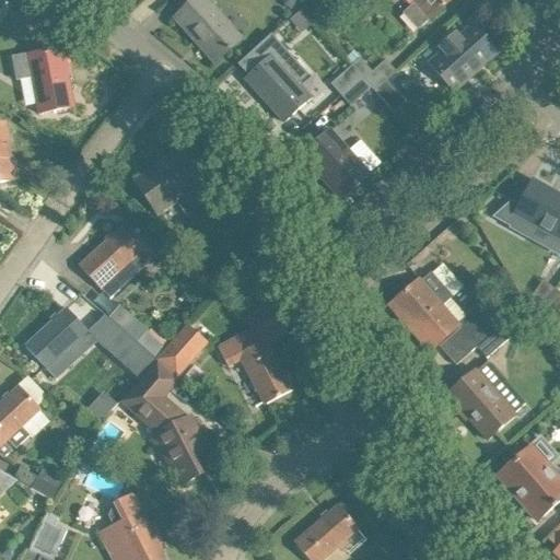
[(213,63),(230,49),(242,39),(206,0),(197,0),(174,20),(213,63)]
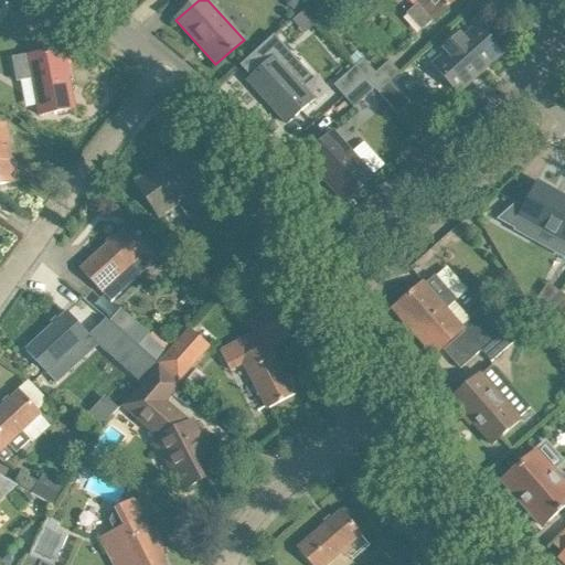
[(414,0),(418,3),(406,14),(422,31),(455,0),(414,0)]
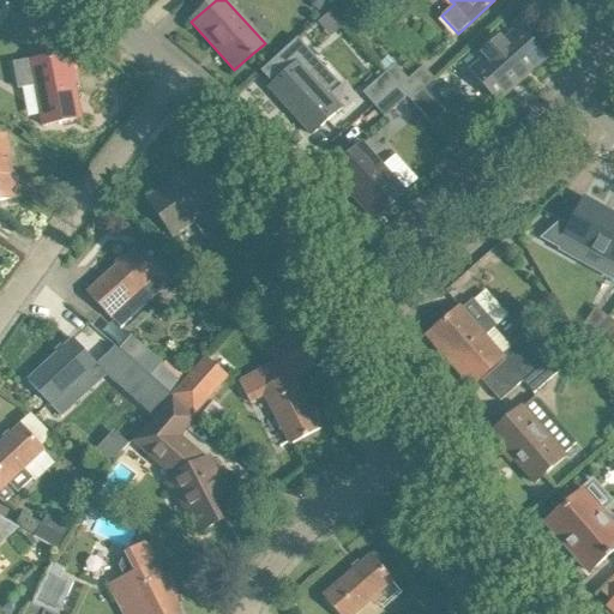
[(518,29),(494,50),(487,43),(465,62),(471,70),(470,71),(497,101),(546,59),(518,29)]
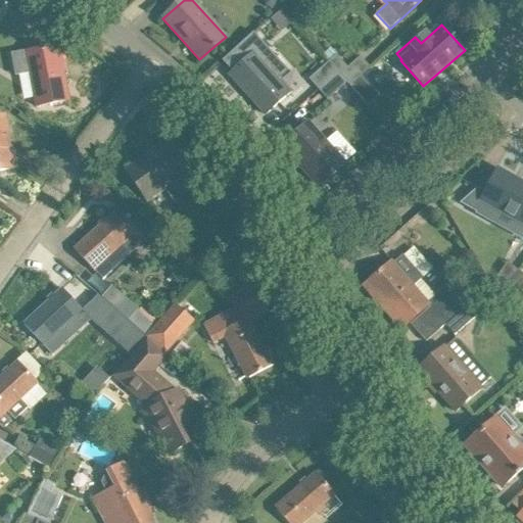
[(30,75),(32,87),(36,106),(69,100),(59,46),(25,53),(11,56),(15,77),(30,75)]
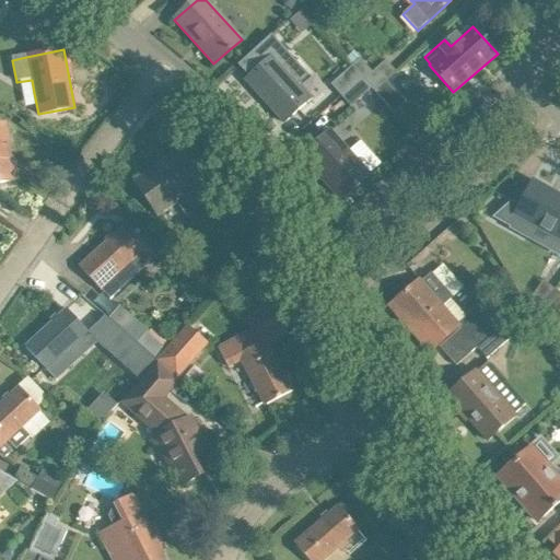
[(353,65),(352,66),(362,77),(372,88),(371,88),(374,92),(385,82),(395,72),(384,61),(372,72),(353,53),(347,58),(353,65)]
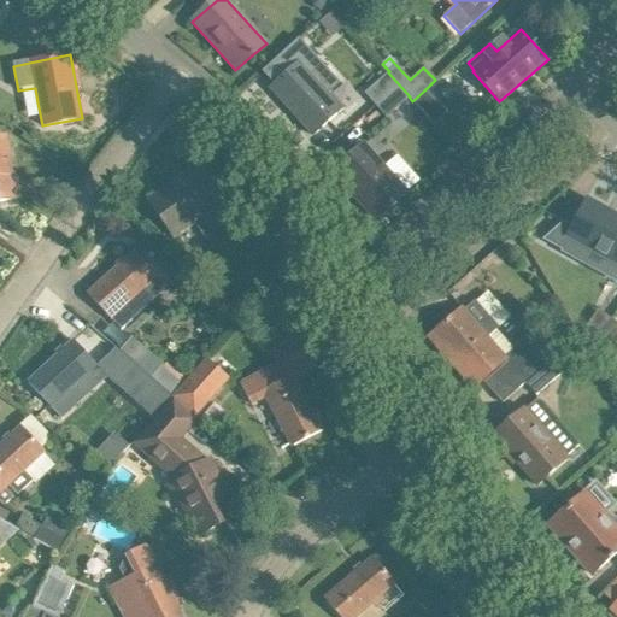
[(312,135),(330,118),(341,109),(300,63),(271,89),(312,135)]
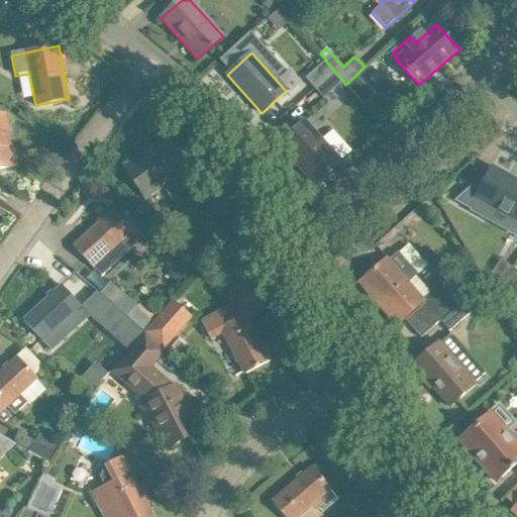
[(306,79),(315,88),(334,71),(325,61),(306,79)]
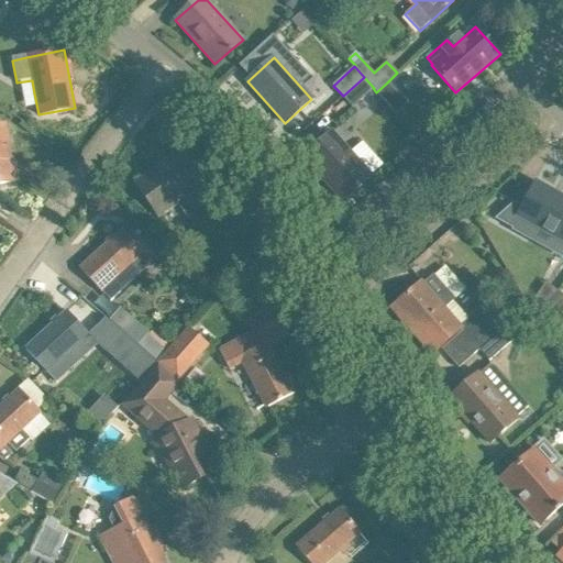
[(364,77),(343,96),(353,107),(373,88),(374,88),(364,77)]
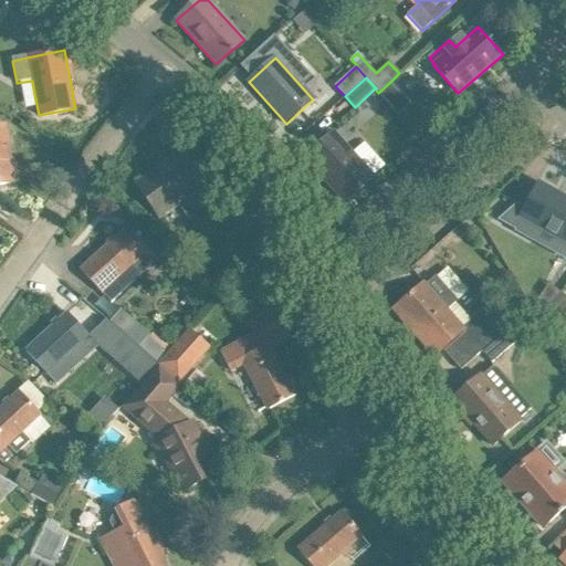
[(389,83),(378,93),(397,113),(408,103),(389,83)]
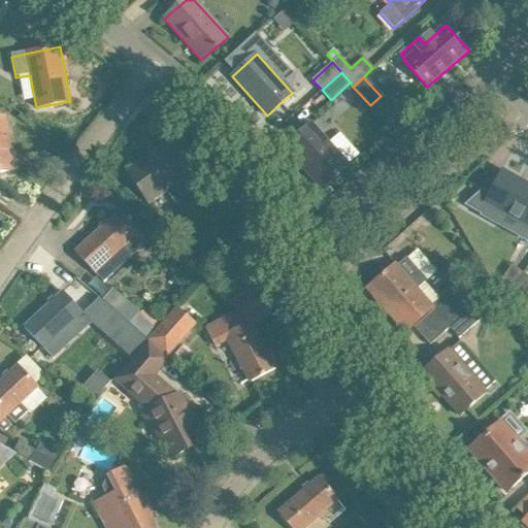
[(0,119),(0,172),(14,170),(4,119),(0,119)]
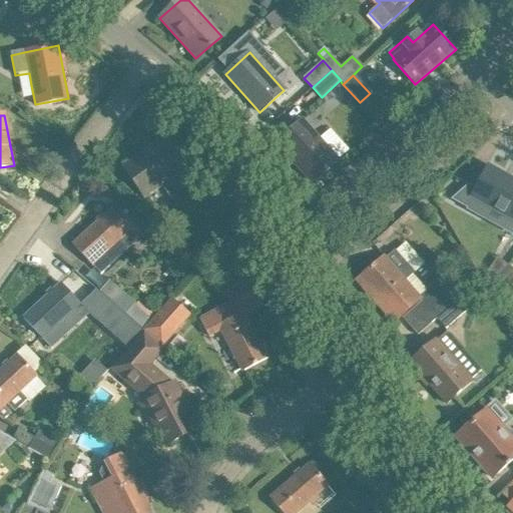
[(339,159),(302,119),(277,142),(313,182),(339,159)]
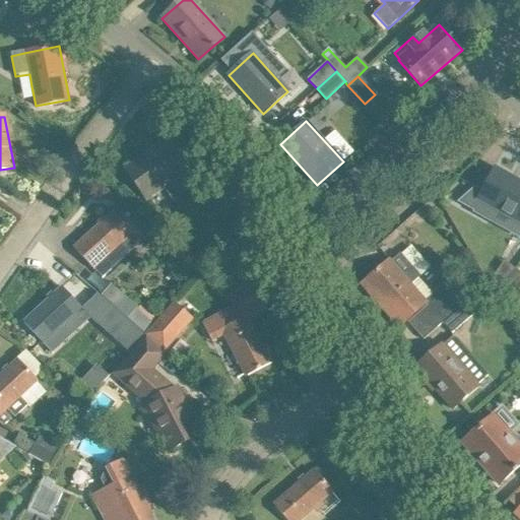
[(174,198),(183,191),(200,180),(171,138),(126,170),(146,198),(165,185),(174,198)]
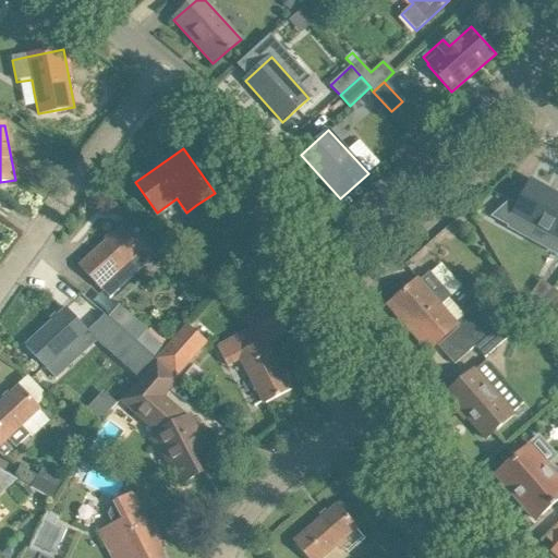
[(510,198),(490,217),(507,226),(524,235),(531,225),(540,229),(557,239),(557,196),(531,182),(519,204),(510,198)]
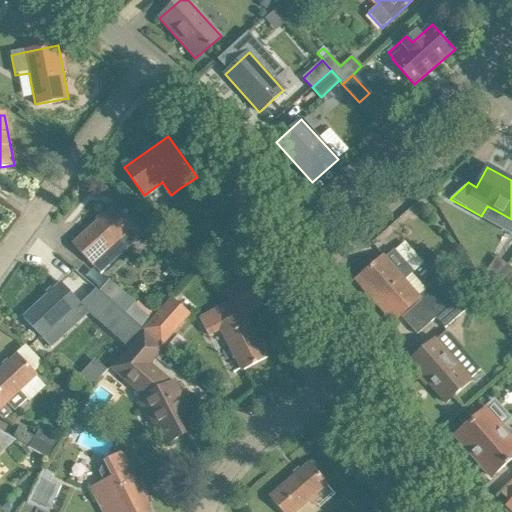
[(110,210),(73,244),(86,259),(92,265),(100,273),(122,254),(113,244),(129,230),(124,224),(110,210)]
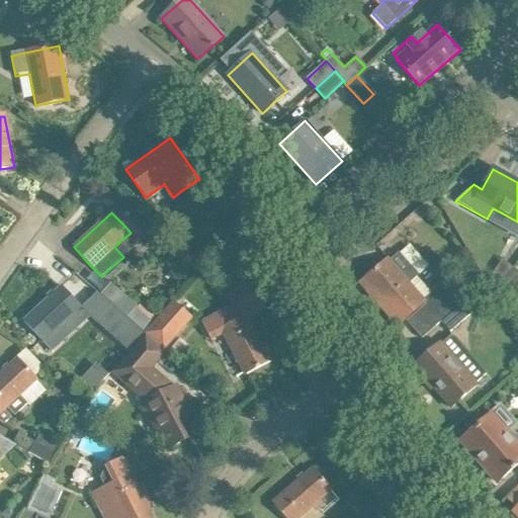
[(441,322),(470,296),(462,287),(453,295),(441,282),(423,299),(408,282),(416,276),(397,255),(390,261),(389,260),(377,270),(376,269),(373,271),(374,273),(362,283),(399,324),(424,301),(432,312),(427,316),(436,326),(441,322)]
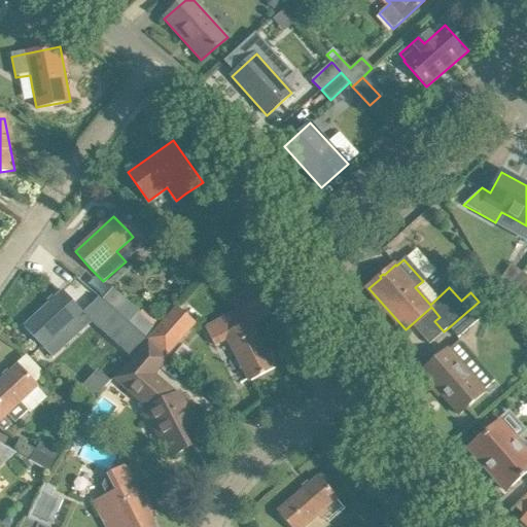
[(496,287),(506,295),(522,274),(512,266),(496,287)]
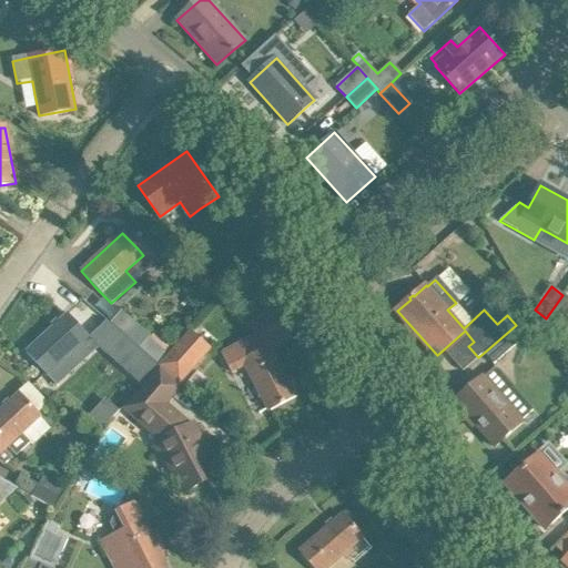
[(546,318),(558,326),(567,312),(567,298),(563,295),(546,318)]
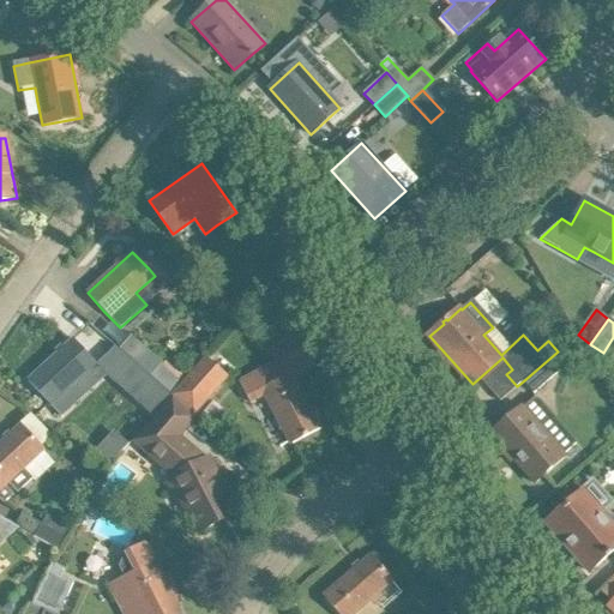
[(282,359),(262,369),(239,381),(251,403),(264,396),(290,445),(320,428),(283,359),(307,347),(299,332),(275,345),(282,359)]
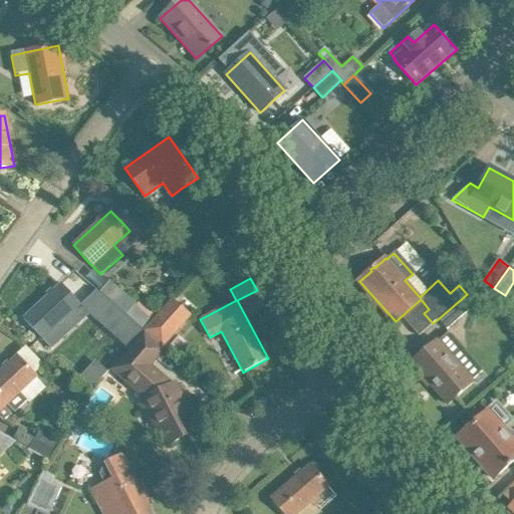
[(80,305),(74,299),(61,284),(23,319),(42,340),(80,305)]
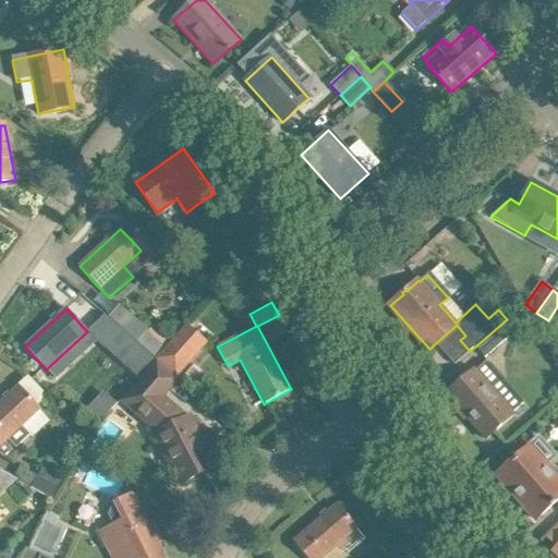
[(484,356),(500,342),(516,329),(507,319),(475,347),(484,356)]
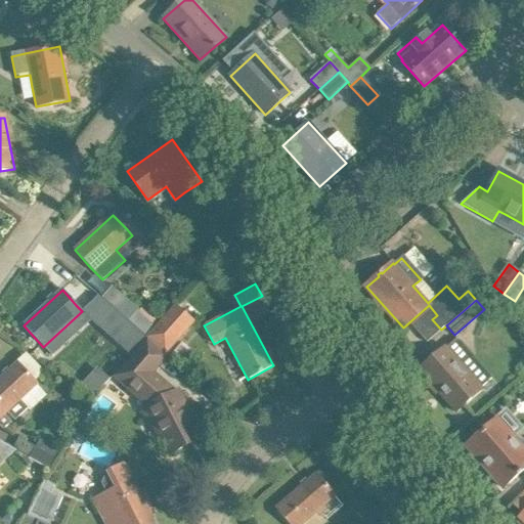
[(129,321),(147,338),(161,322),(143,307),(139,313),(138,312),(129,321)]
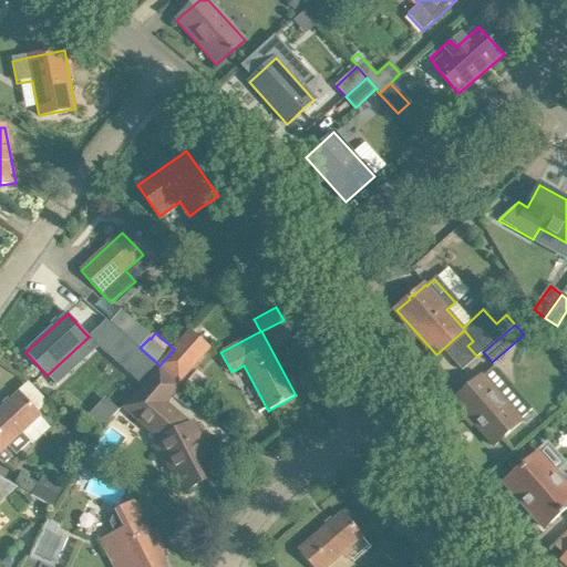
[(160,366),(179,382),(188,372),(206,351),(186,336),(174,349),(160,366)]
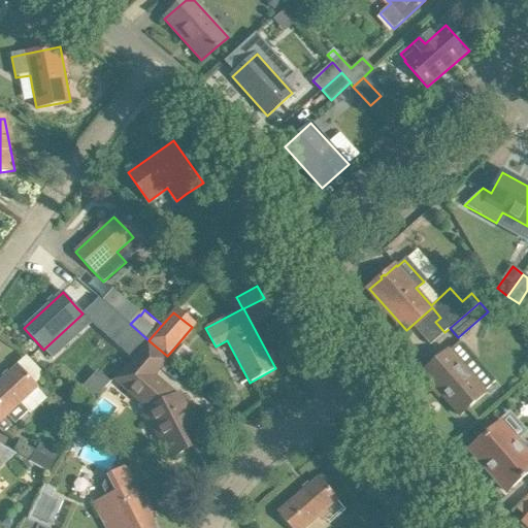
[(149,340),(130,324),(113,343),(131,360),(149,340)]
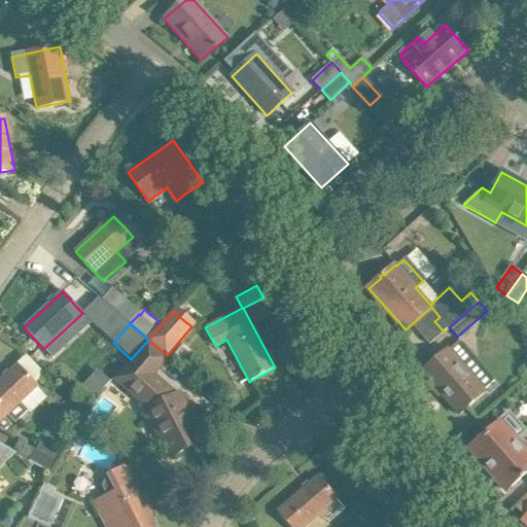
[(145,411),(161,440),(170,458),(203,441),(179,393),(178,393),(154,373),(168,357),(167,355),(148,340),(131,359),(113,380),(147,410),(145,411)]
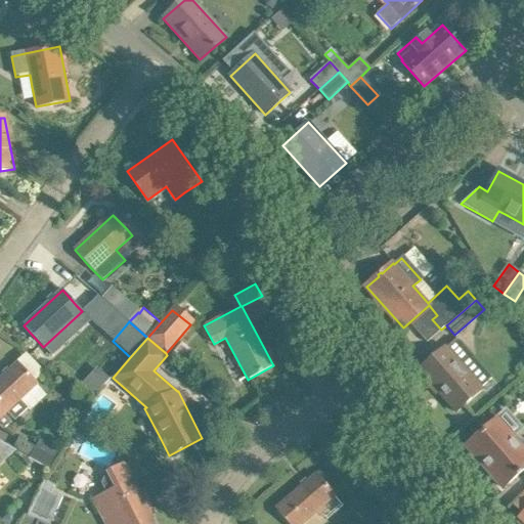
[(434,357),(419,370),(455,412),(471,398),(481,389),(480,388),(492,378),(471,353),(468,356),(460,364),(446,349),(445,348),(434,357)]
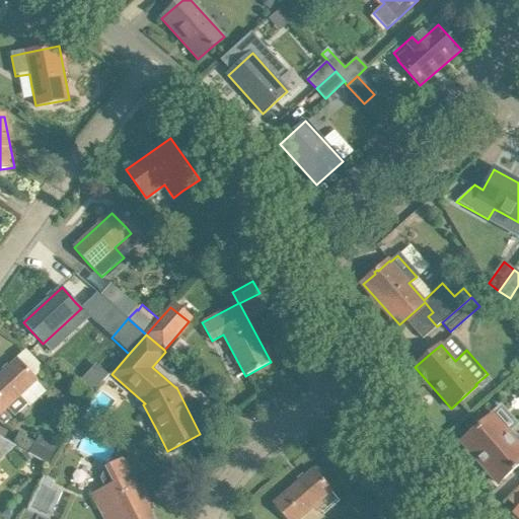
[(0,414),(6,409),(14,417),(27,404),(19,396),(36,380),(17,360),(0,375),(0,414)]
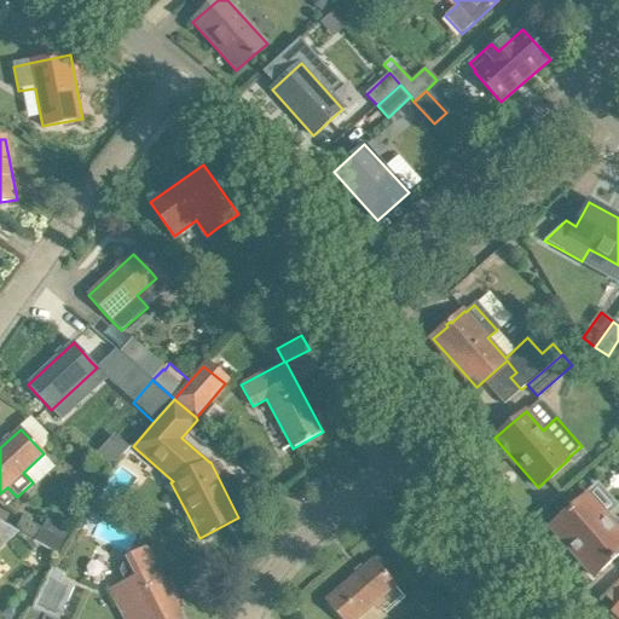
[(618,531),(586,495),(549,527),(594,577),(618,554),(618,531)]
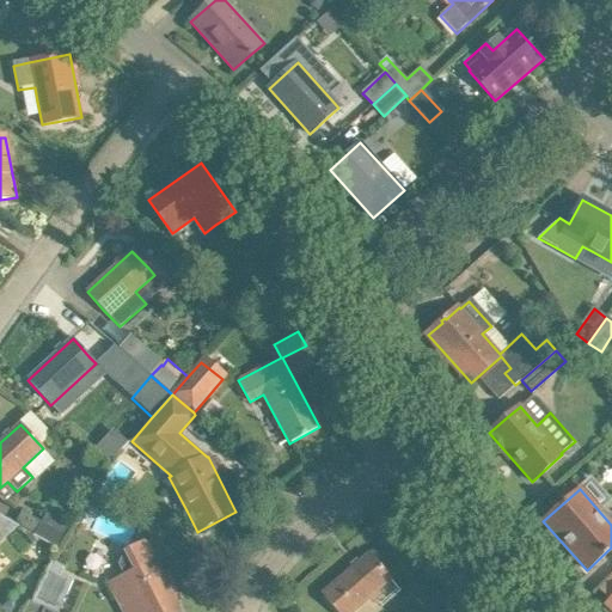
[(16,526),(18,527),(57,550),(72,528),(46,514),(41,524),(23,513),(17,525),(16,526)]
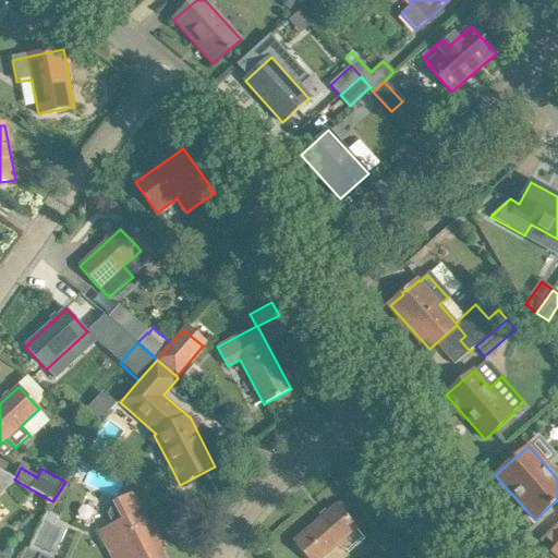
[(0,495),(16,481),(14,480),(15,478),(0,470),(0,495)]
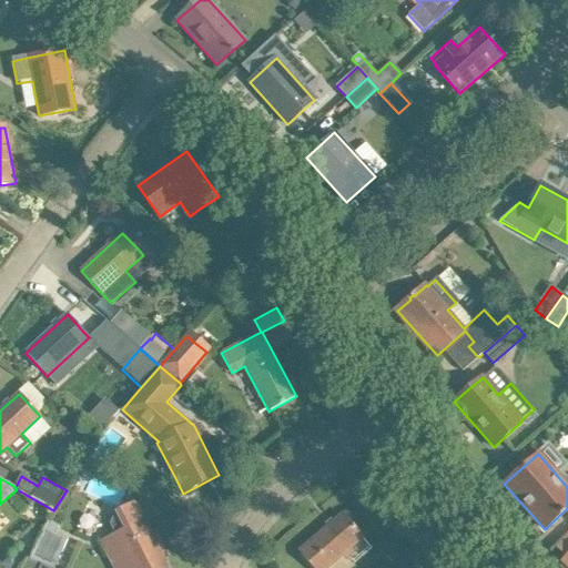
[(121,545),(105,553),(113,567),(168,567),(158,549),(162,547),(154,533),(151,535),(143,520),(134,503),(115,513),(110,525),(115,534),(121,545)]
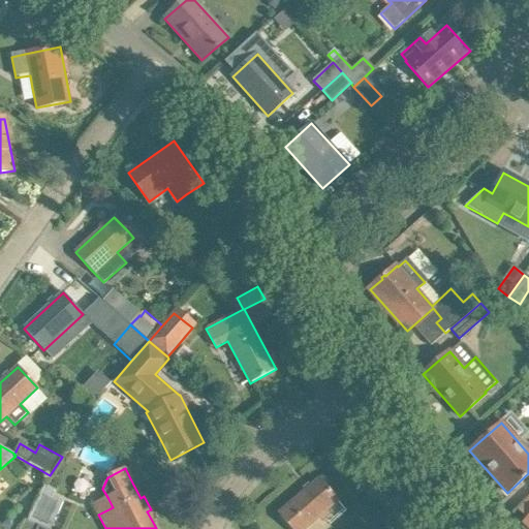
[(278,514),(291,528),(305,528),(338,501),(318,479),(278,514)]
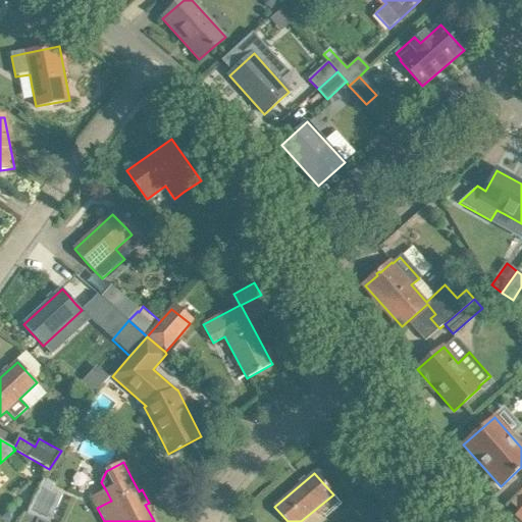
[(44,479),(28,515),(44,521),(49,521),(61,496),(51,490),(54,483),(44,479)]
